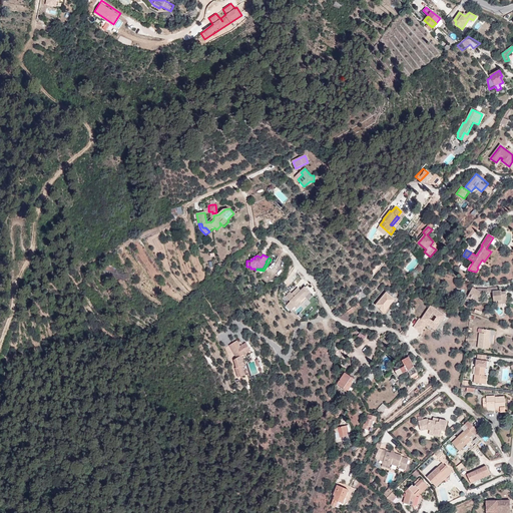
[(310,293),(306,289),(305,290),(304,289),(301,291),(298,288),(293,294),(294,295),(293,296),(292,295),(290,293),(286,297),(291,302),(286,306),(291,311),(300,303),(302,304),(307,299),(306,297),(310,293)]
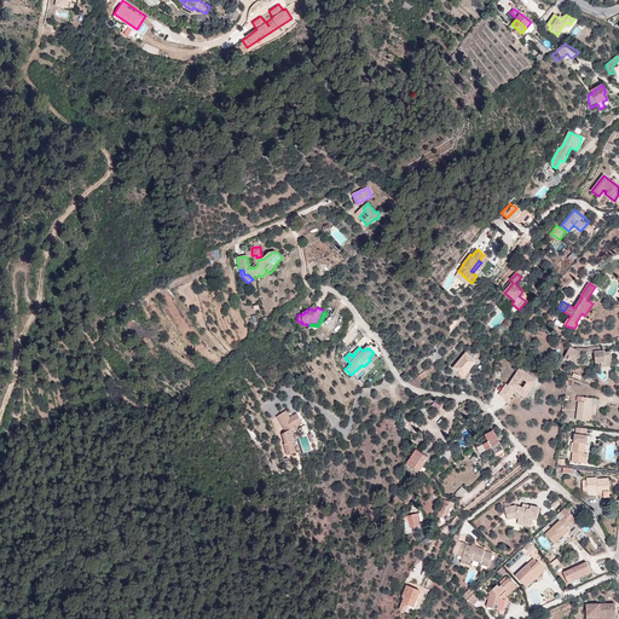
[(596,364),(601,363),(612,362),(611,352),(605,352),(601,353),(601,351),(600,347),(589,348),(572,348),(571,347),(565,359),(568,360),(570,359),(577,363),(582,356),(589,353),(595,352),(596,364)]
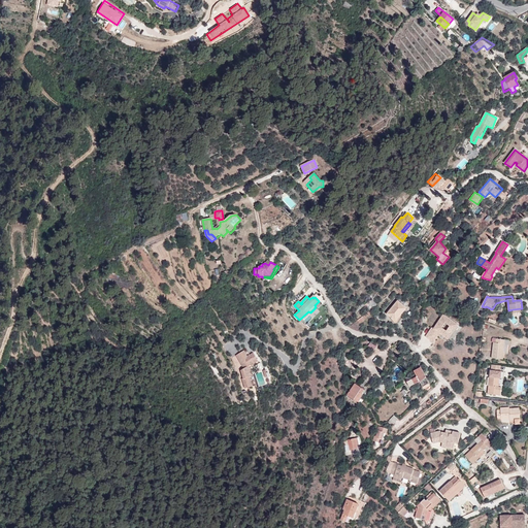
[(366,305),(371,311),(376,306),(372,301),(366,305)]
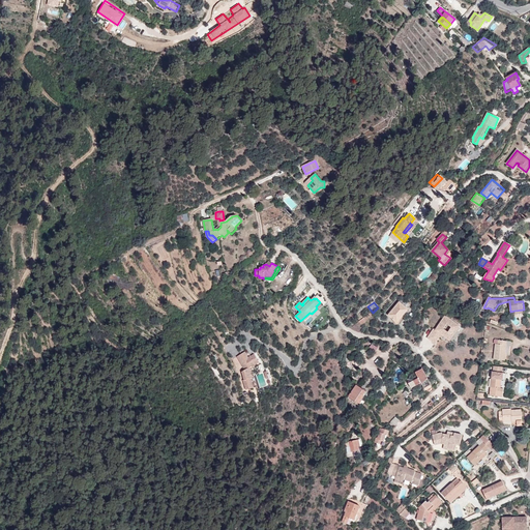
[(388,316),(396,322),(408,310),(399,302),(388,316)]
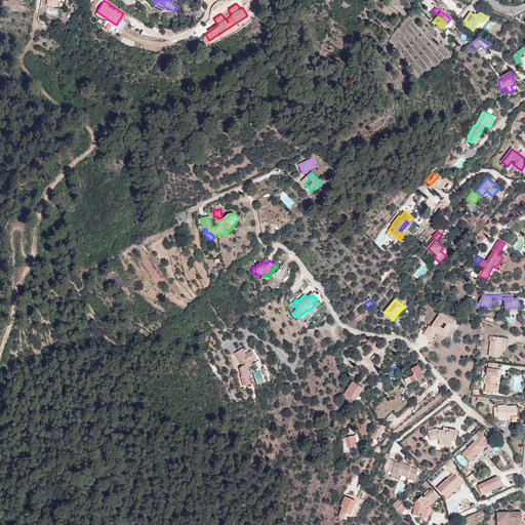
[(366,310),(347,325),(352,328),(357,330),(359,323),(362,319),(369,313),(366,310)]
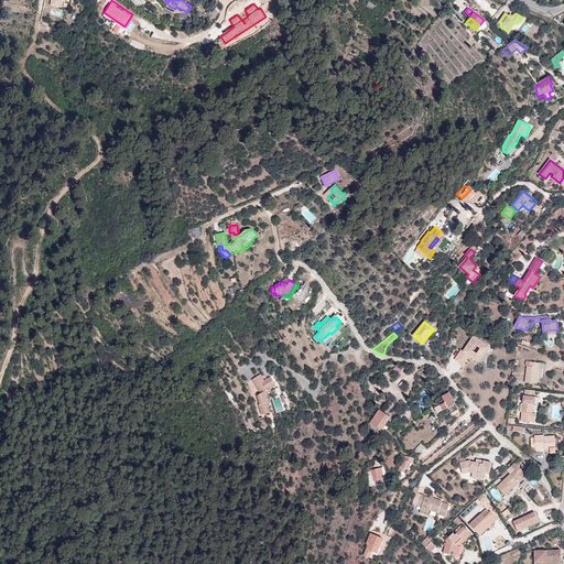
[(489,347),(474,336),(463,351),(462,350),(455,359),(459,362),(465,354),(469,356),(478,362),(489,347)]
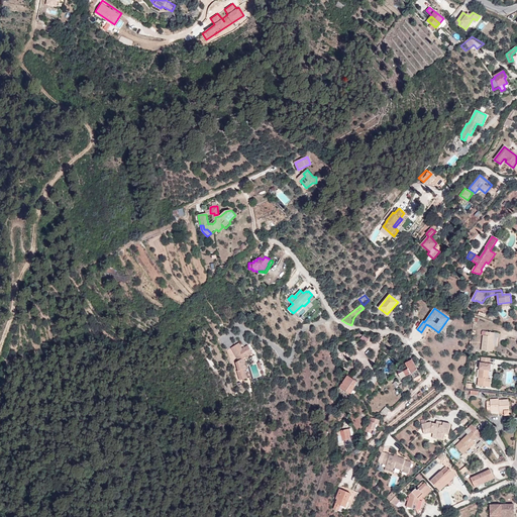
[(426,324),(421,332),(425,335),(430,326),(426,324)]
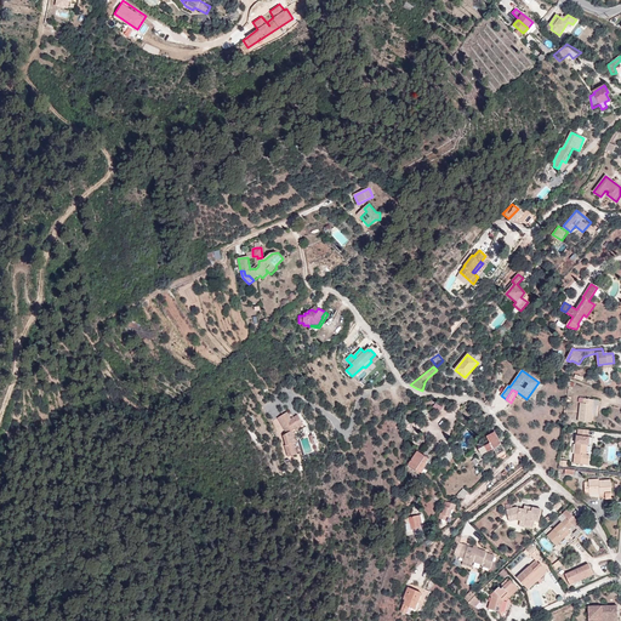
[(593,405),(593,399),(579,398),(579,403),(580,403),(579,421),(592,422),(593,416),(597,416),(598,405),(593,405)]
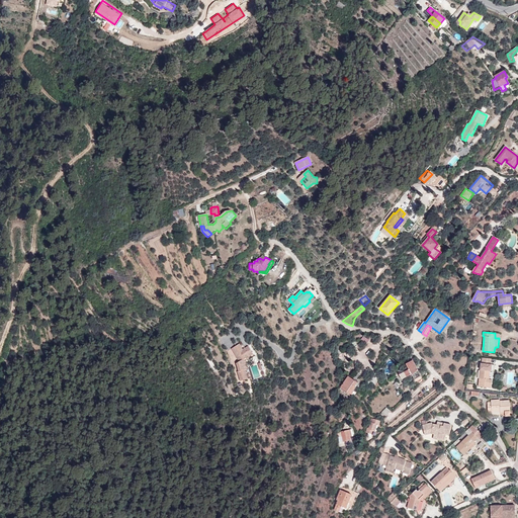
[(240,344),(232,349),(239,362),(236,363),(238,371),(237,372),(240,382),(249,379),(246,371),(248,370),(245,360),(255,356),(249,347),(244,350),(240,344)]
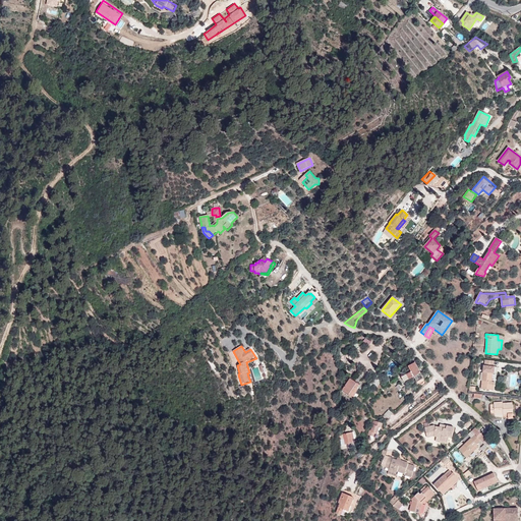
[(405,374),(407,380),(414,377),(417,382),(423,379),(420,373),(421,373),(416,362),(409,366),(411,371),(405,374)]
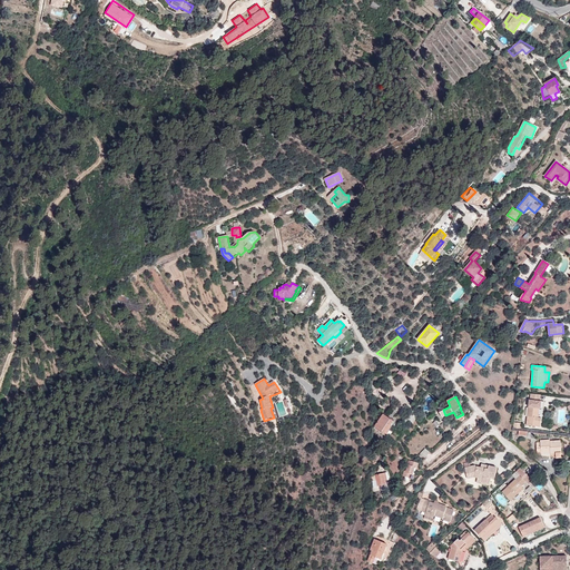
[(541,409),(541,401),(529,400),(527,425),(540,426),(541,418),(538,418),(540,409),(541,409)]
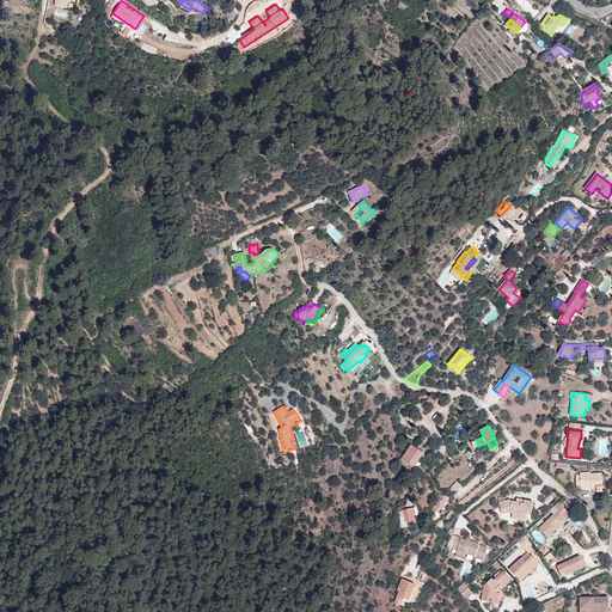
[(418,457),(420,457),(423,452),(412,445),(403,458),(412,465),(418,457)]
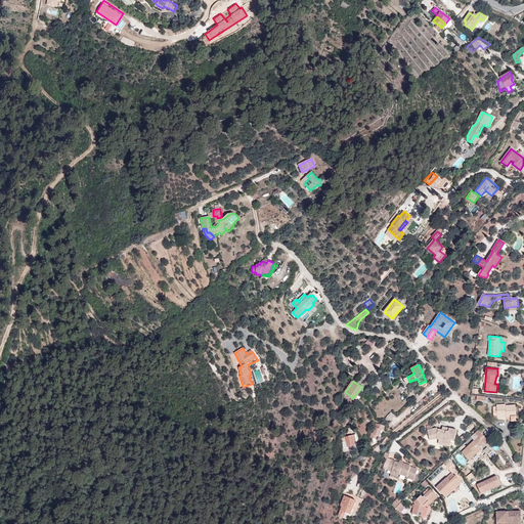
[(380,383),(378,381),(372,389),(373,390),(376,386),(377,387),(380,383)]
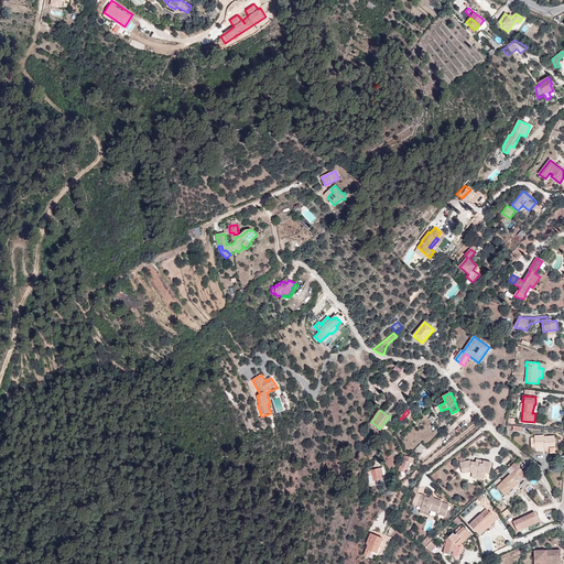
[(388,422),(387,421),(386,421),(380,429),(371,422),(370,423),(382,432),(388,422)]
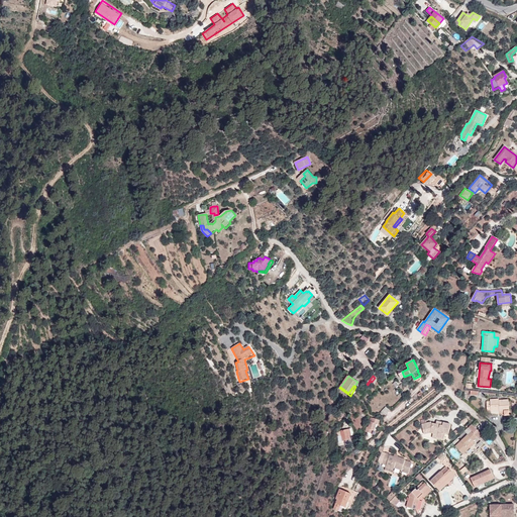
[(487,412),(491,412),(491,410),(499,409),(500,411),(504,411),(505,416),(510,415),(509,400),(499,400),(499,399),(490,400),(490,401),(487,402),(487,412)]
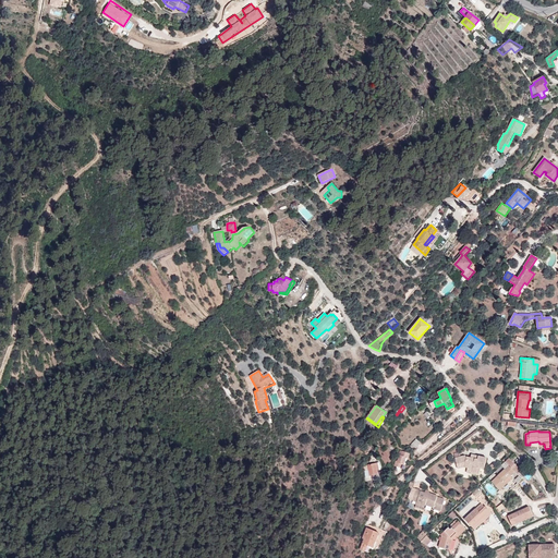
[(404,465),(408,453),(400,451),(397,461),(396,461),(393,465),(400,468),(401,464),(404,465)]
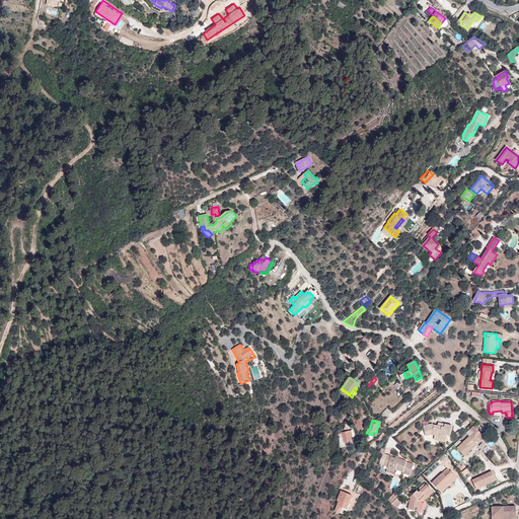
[(439,438),(446,440),(447,435),(451,435),(453,426),(445,424),(445,427),(438,426),(434,425),(433,424),(423,426),(426,436),(432,434),(435,435),(434,439),(439,440),(439,438)]
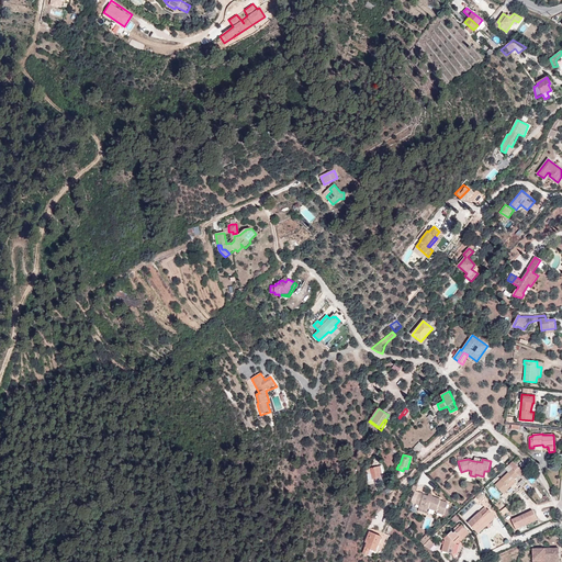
[(519,474),(510,464),(505,469),(509,472),(495,485),(503,494),(517,482),(515,479),(519,474)]
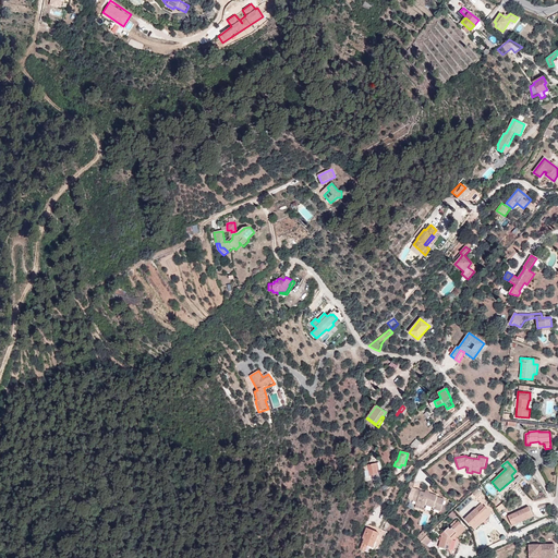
[(377,474),(377,471),(375,463),(367,464),(367,468),(364,469),(365,476),(364,477),(365,482),(372,481),(371,476),(377,474)]
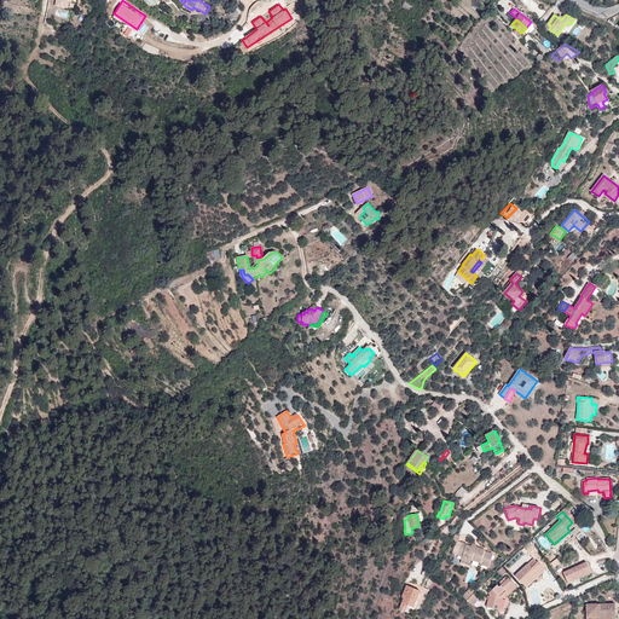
[(489,567),(493,554),(485,551),(486,550),(476,547),(476,548),(467,545),(467,544),(463,542),(458,555),(462,557),(462,560),(470,563),(472,560),(481,563),(480,565),(489,567)]
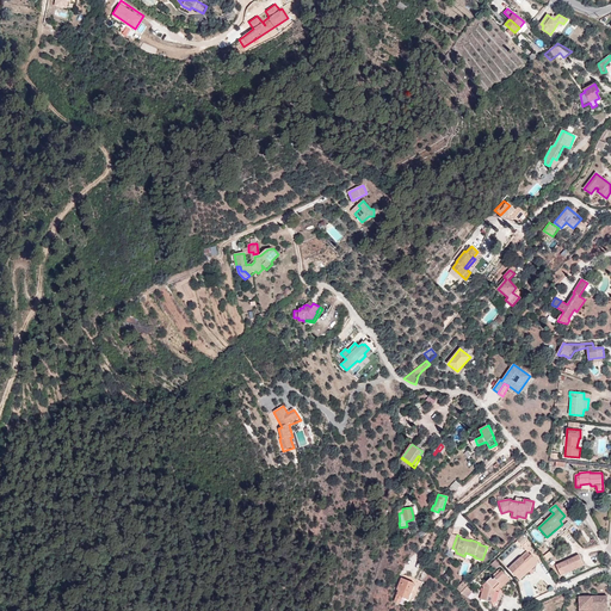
[(510,569),(520,580),(539,562),(532,554),(531,555),(528,551),(510,569)]
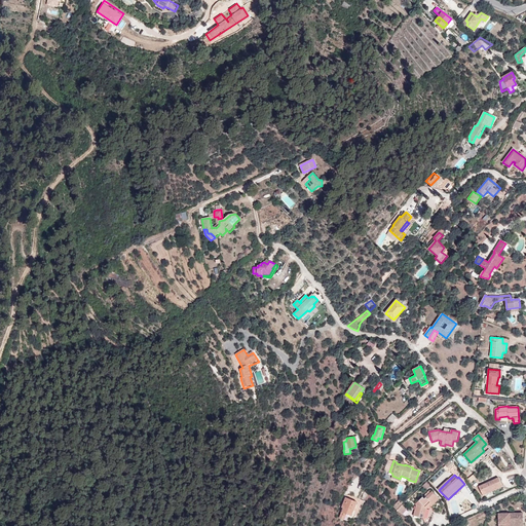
[(500,476),(479,484),(484,494),(504,485),(500,476)]
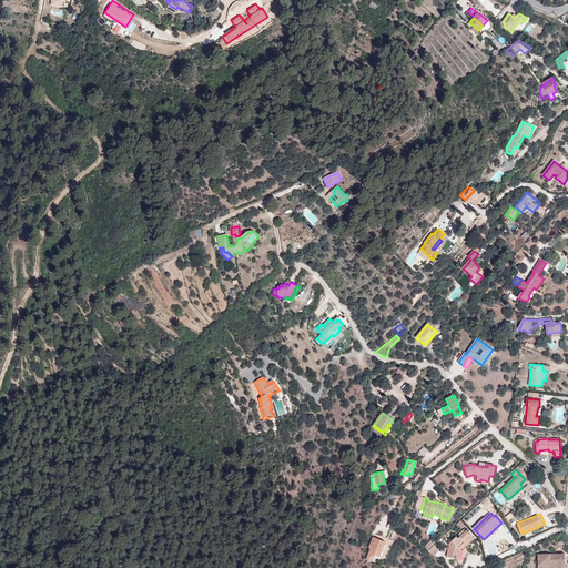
[(466,547),(475,539),(467,530),(460,537),(458,536),(448,545),(449,546),(447,557),(458,560),(462,549),(465,546),(466,547)]
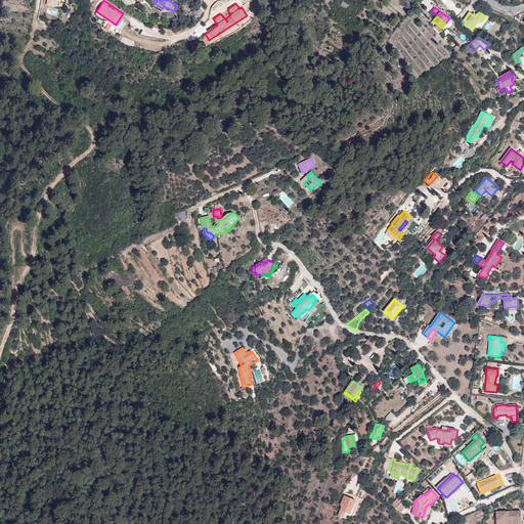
[(356,516),(362,499),(357,497),(356,500),(344,495),(340,506),(342,507),(339,516),(344,518),(346,513),(356,516)]
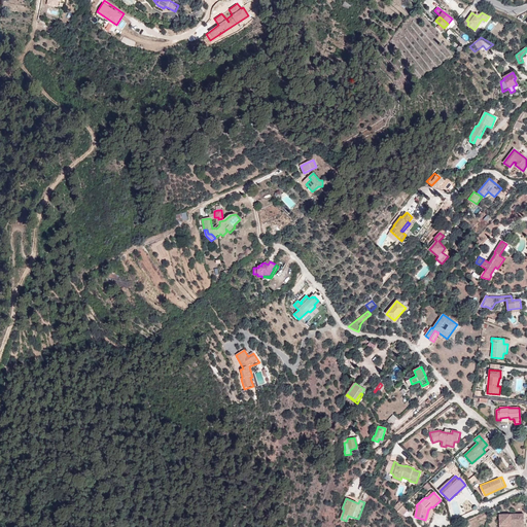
[(399,502),(393,507),(397,512),(402,506),(399,502)]
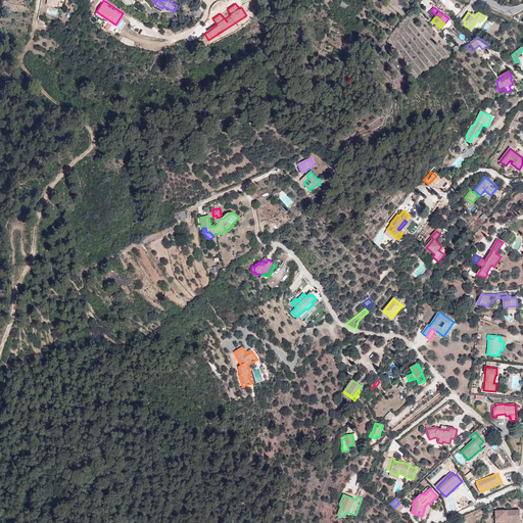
[(520,522),(520,511),(495,512),(495,522),(520,522)]
